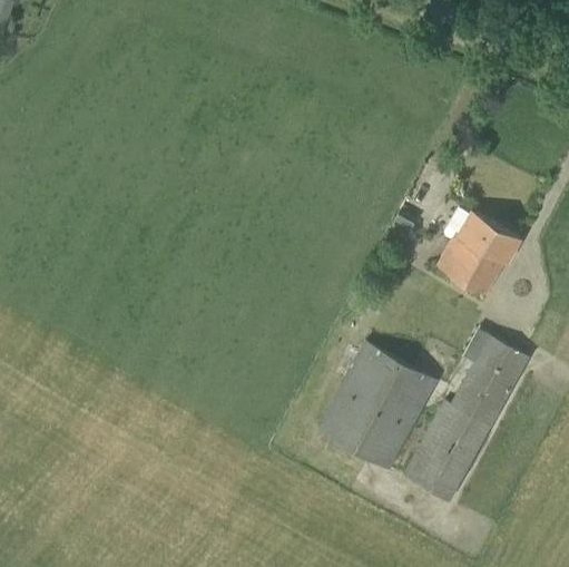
[(11,12),(0,8),(0,36),(2,37),(11,12)]
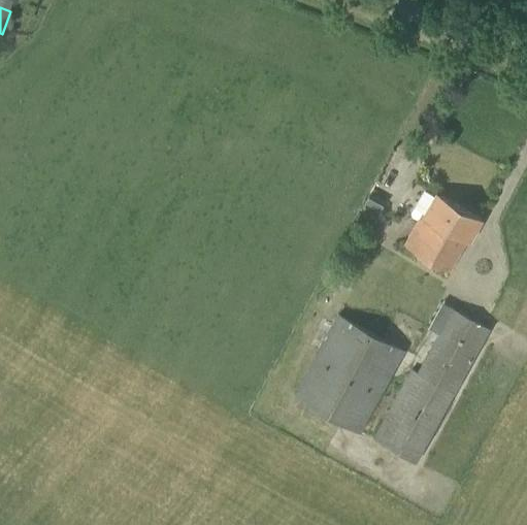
[(371,195),(365,206),(380,214),(386,202),(371,195)]
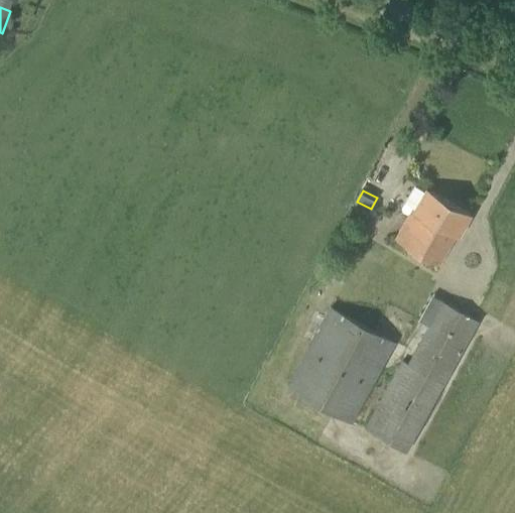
[(472,218),(426,190),(412,216),(410,215),(395,241),(439,267),(457,237),(460,239),(472,218)]
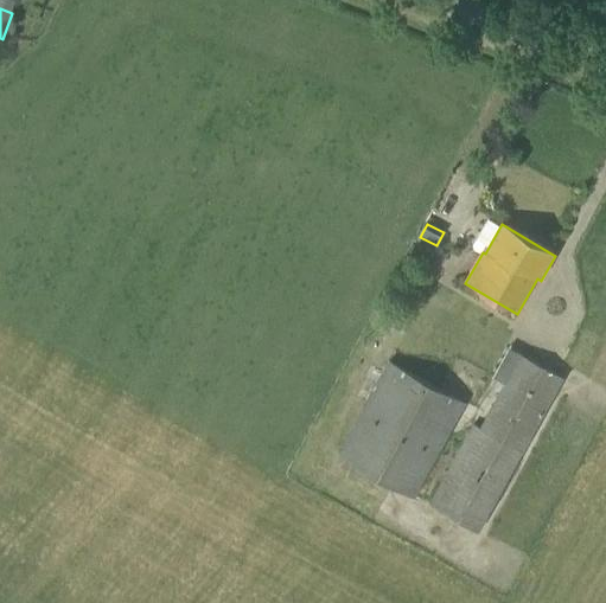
[(479,536),(565,380),(518,357),(480,430),(473,427),(428,507),(479,536)]
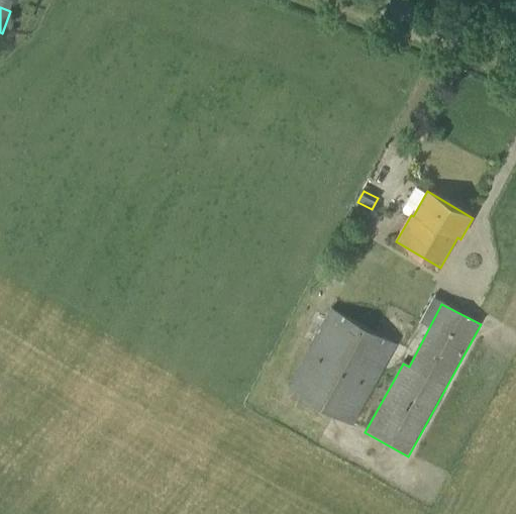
[(353,428),(399,345),(331,309),(287,391),(353,428)]
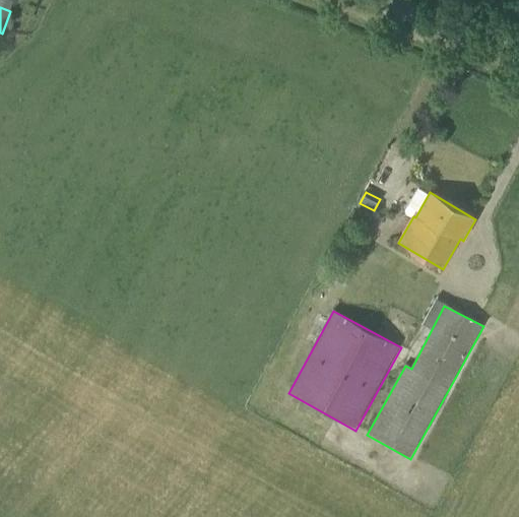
All buildings are outlined.
